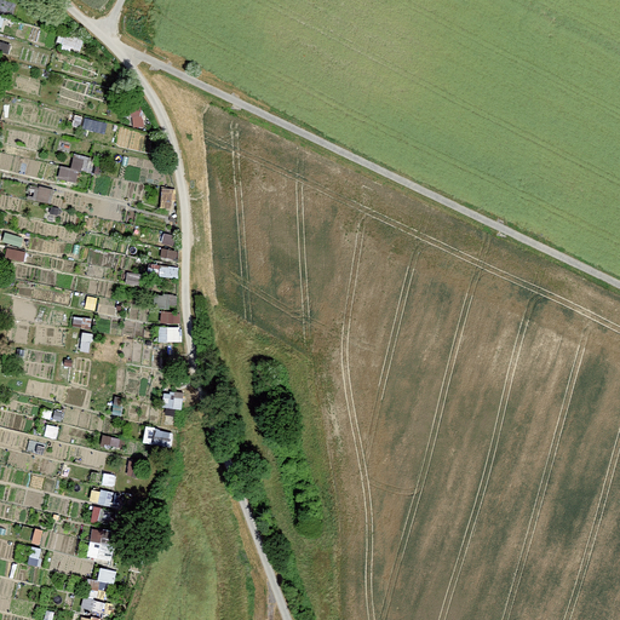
[(80,171),(91,171),(91,155),(74,154),(74,167),(61,166),(61,179),(79,181),(80,171)]
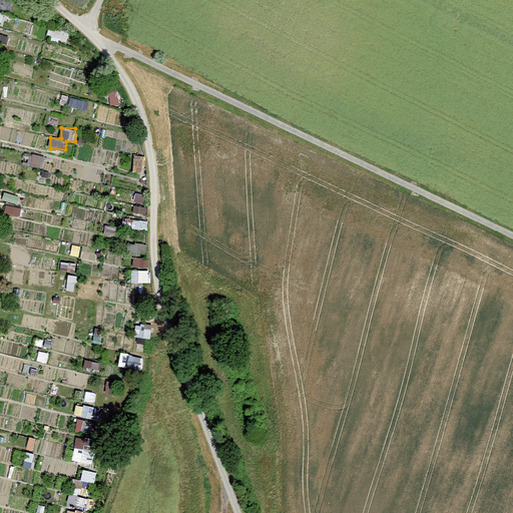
[(134,266),(149,267),(149,259),(134,258),(134,266)]
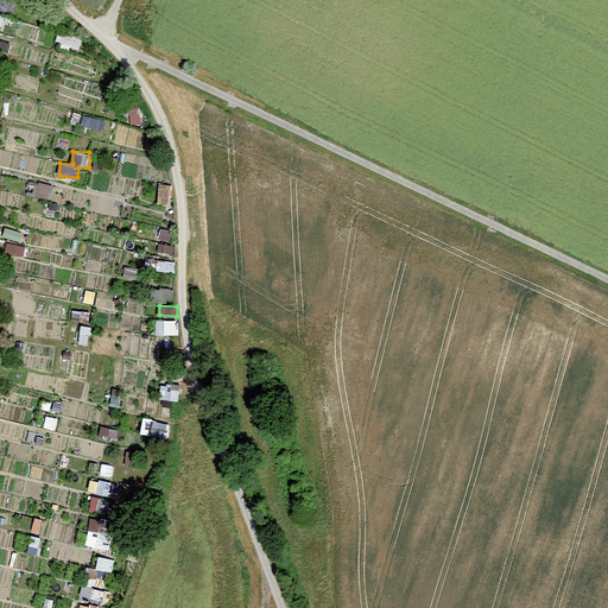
[(178,320),(157,320),(157,335),(179,334),(178,320)]
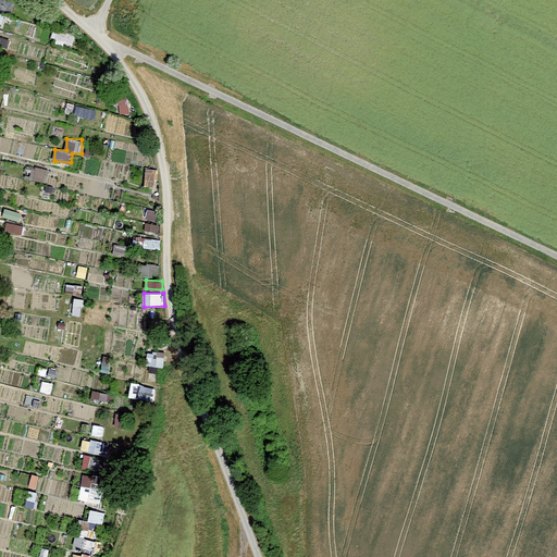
[(148,364),(164,366),(164,353),(148,353),(148,364)]
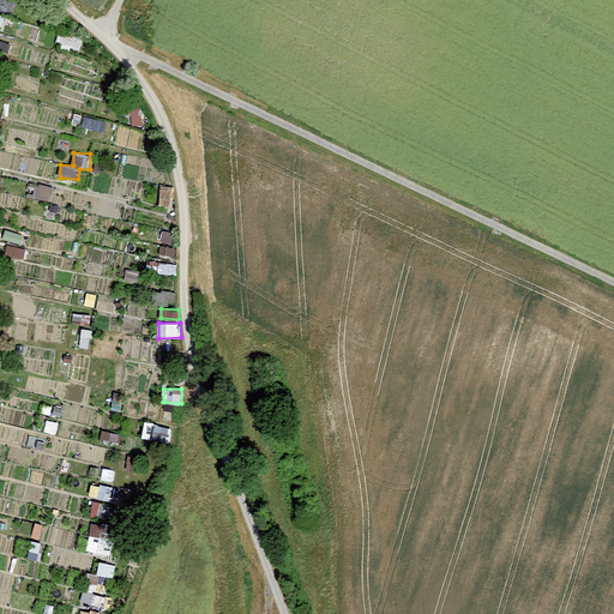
[(110,555),(116,527),(92,522),(88,551),(110,555)]
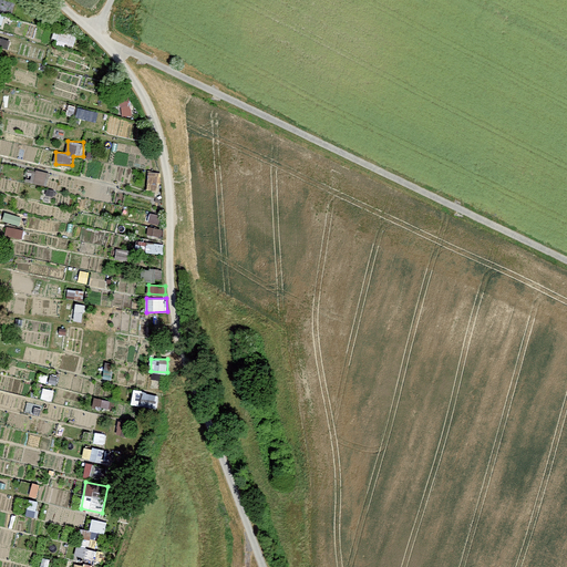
[(105,533),(106,521),(91,518),(90,531),(105,533)]
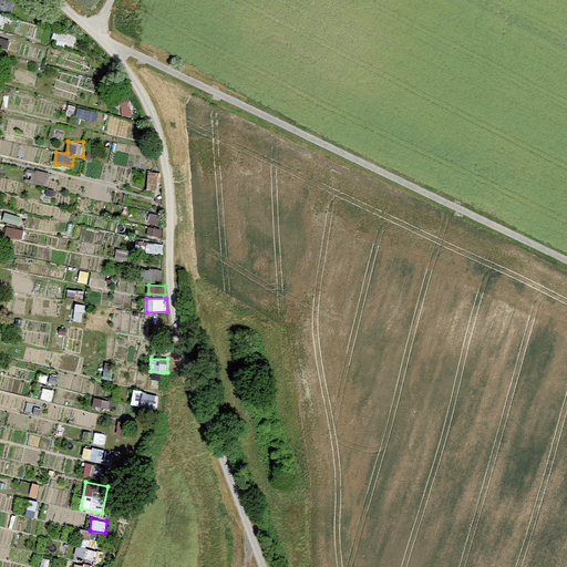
[(75,556),(94,559),(96,549),(76,546),(75,556)]
